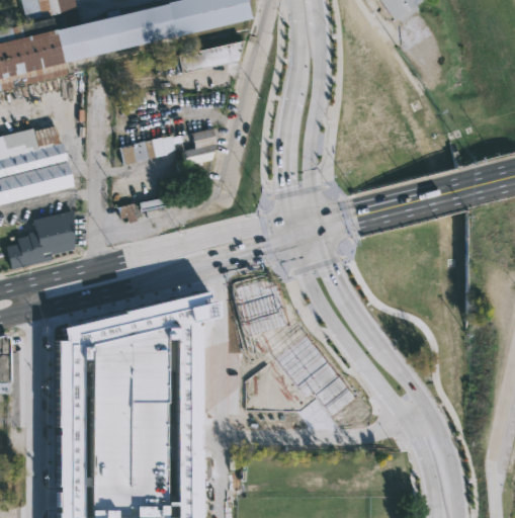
[(248,0),(253,18),(65,63),(67,75),(0,90),(0,29),(54,17),(57,29),(109,17),(107,11),(119,8),(121,15),(180,0),(248,0)]
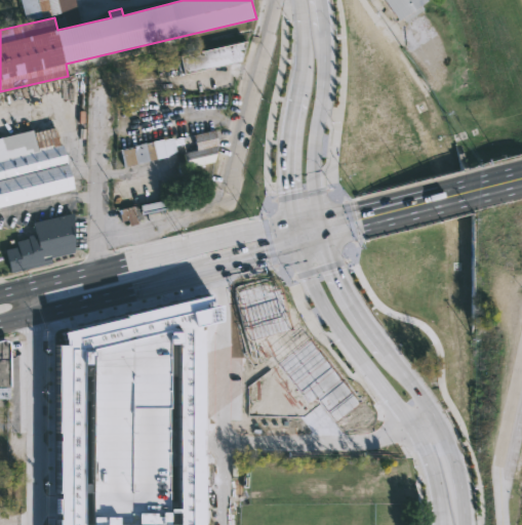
[(77,0),(80,10),(28,22),(22,0),(77,0)]
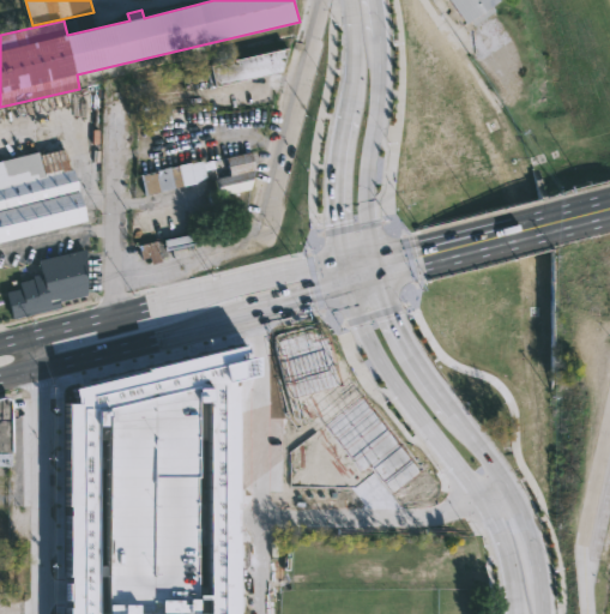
[(503,0),(496,5),(500,10),(478,25),(473,20),(470,24),(453,0),(503,0)]
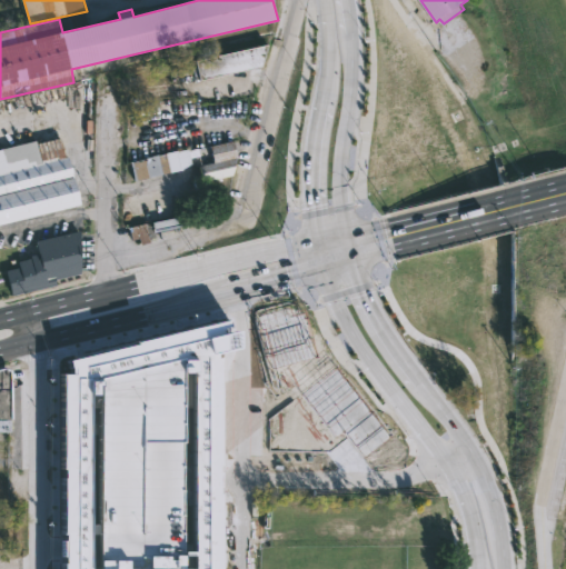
[(264,67),(201,80),(197,60),(269,45),(264,67)]
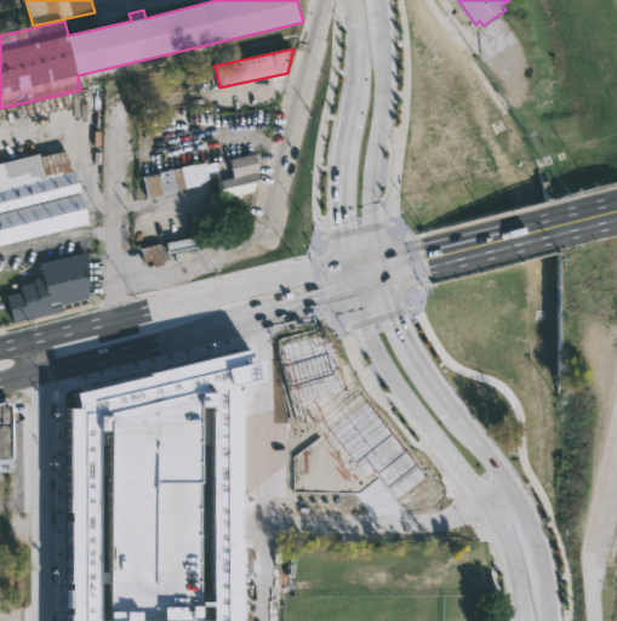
[(68,151),(73,172),(75,172),(89,223),(0,246),(0,163),(40,153),(41,157),(68,151)]
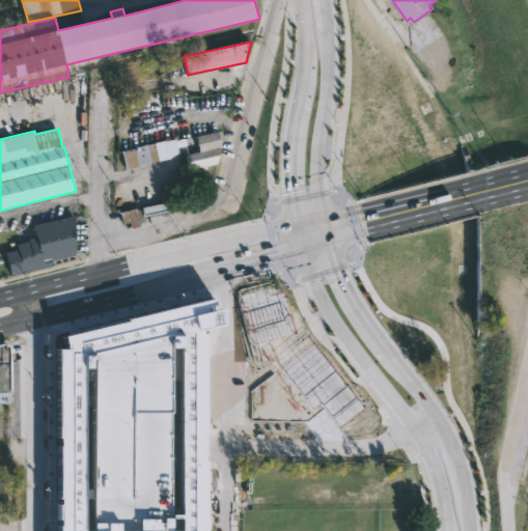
[(220,132),(224,146),(219,164),(191,170),(188,156),(182,155),(182,152),(172,159),(128,169),(122,150),(168,140),(178,140),(220,132)]
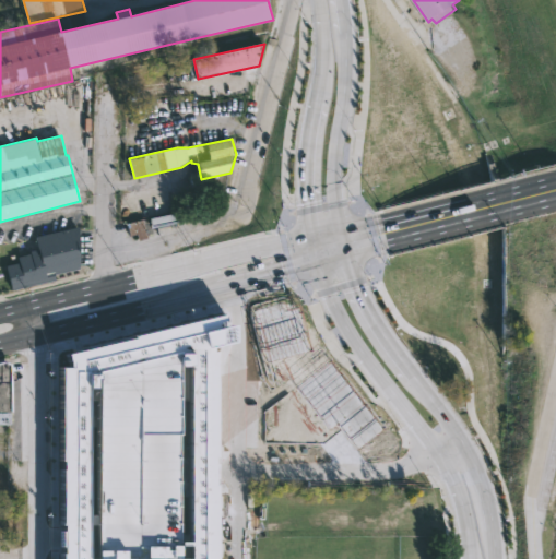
[(190,221),(154,227),(155,234),(149,235),(150,239),(140,241),(139,235),(131,236),(129,224),(146,219),(148,224),(152,223),(152,218),(188,211),(190,221)]
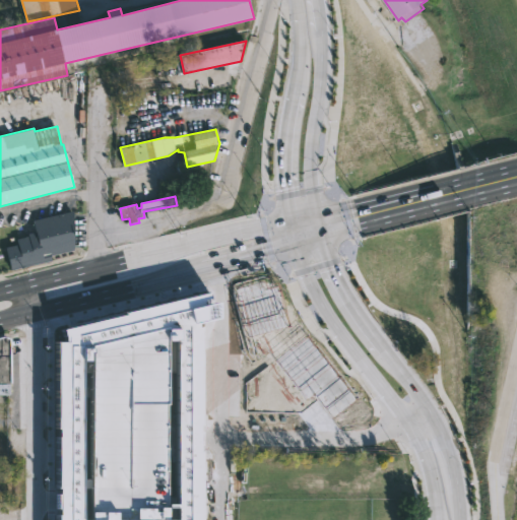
[(53,262),(12,271),(7,248),(19,245),(18,240),(29,237),(29,234),(37,233),(34,220),(75,211),(75,251),(52,256),(53,262)]
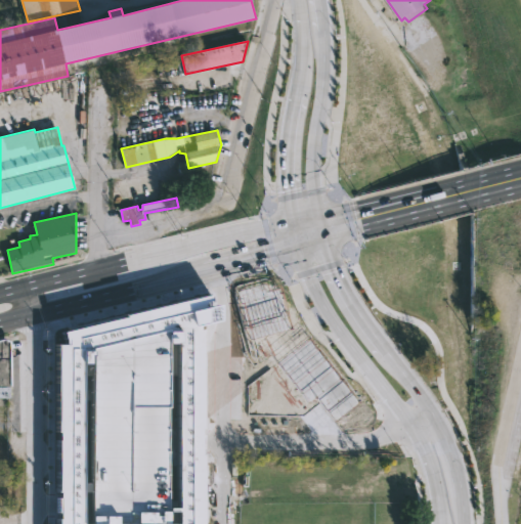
[(60,523),(60,330),(208,296),(208,523),(60,523)]
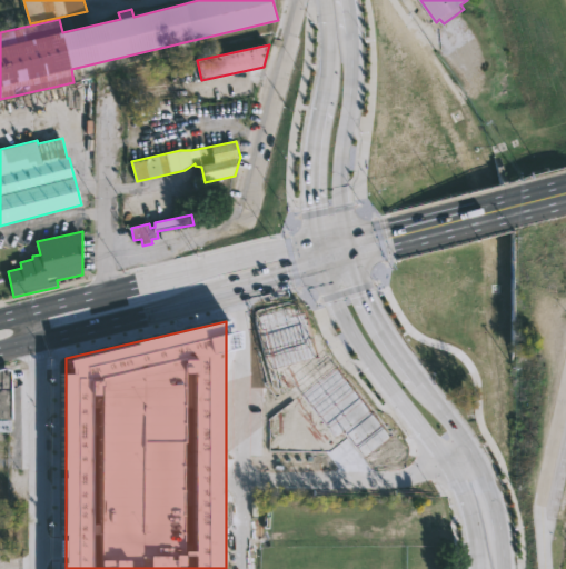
[(0,431),(0,367),(6,366),(12,369),(12,431),(0,431)]
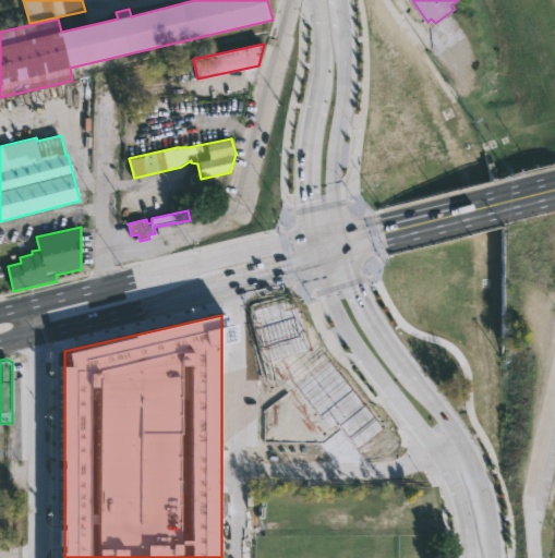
[(253,429),(262,428),(260,386),(252,387),(253,429)]
